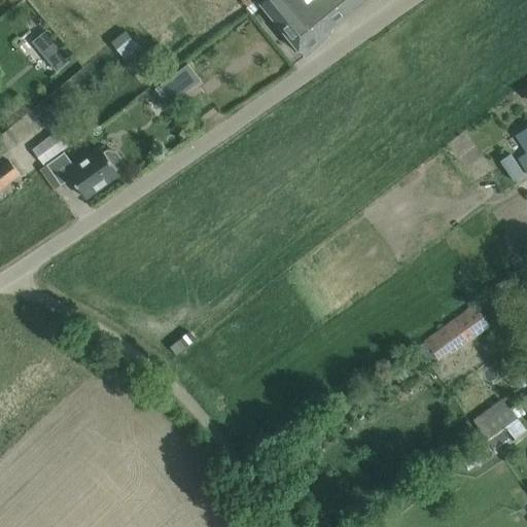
[(265,0),(260,4),(304,58),(320,43),(317,39),(364,0),(265,0)]
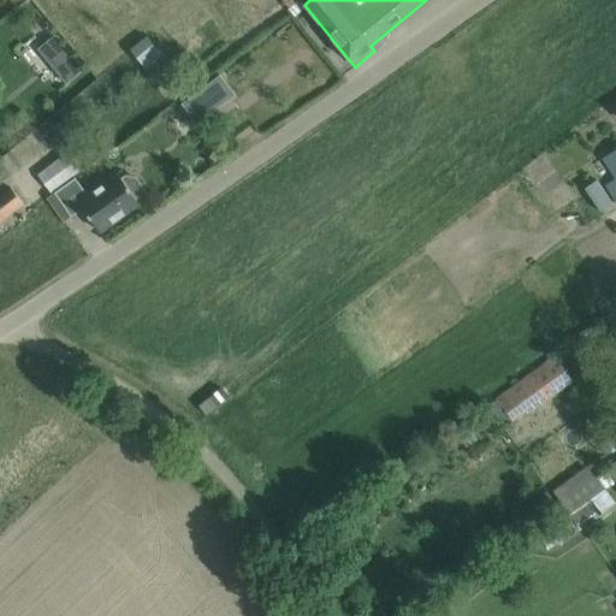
[(69,83),(87,67),(57,33),(39,47),(69,83)]
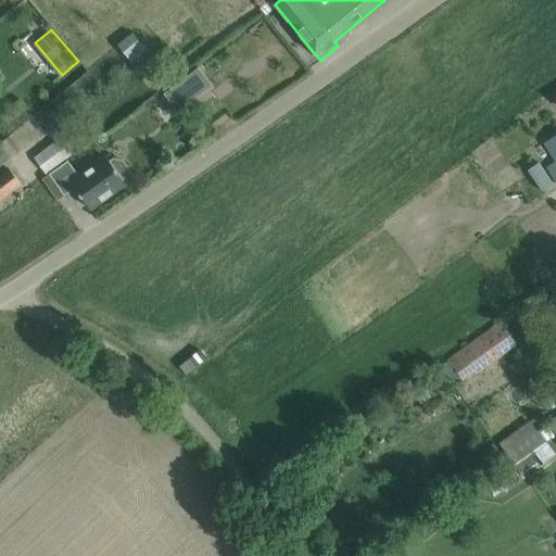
[(124,46),(129,59),(147,51),(141,38),(124,46)]
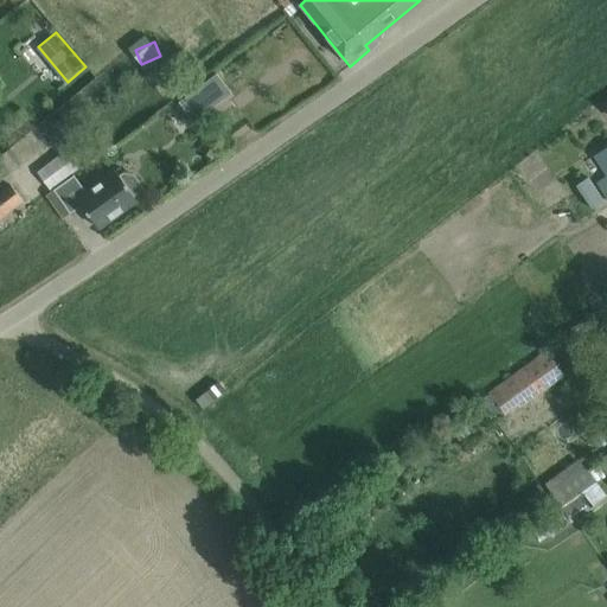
[(212,77),(183,100),(195,117),(225,95),(212,77)]
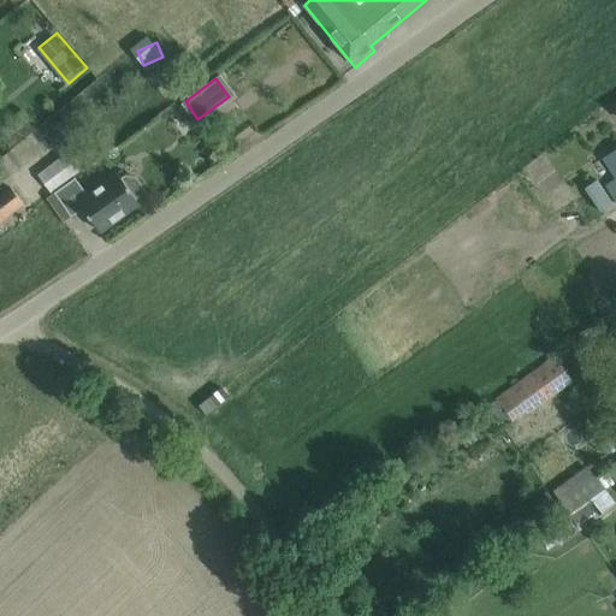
[(193,113),(182,99),(158,117),(169,130),(193,113)]
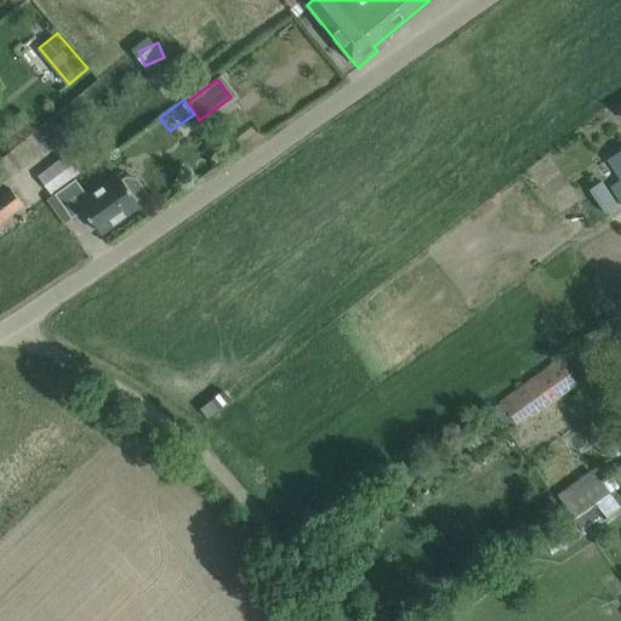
[(68,142),(51,121),(0,161),(0,183),(52,143),(57,149),(68,142)]
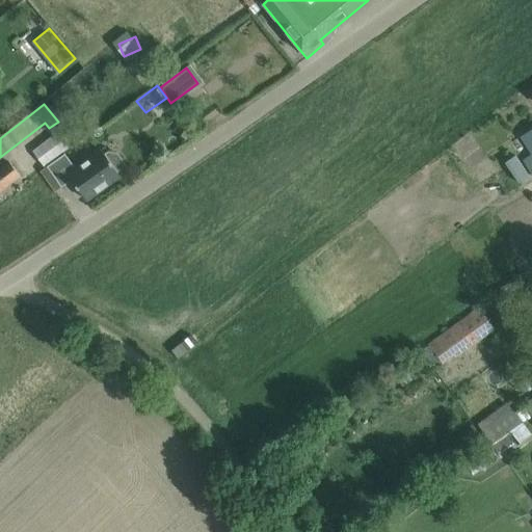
[(520,137),(531,155),(531,154),(531,129),(530,131),(520,137)]
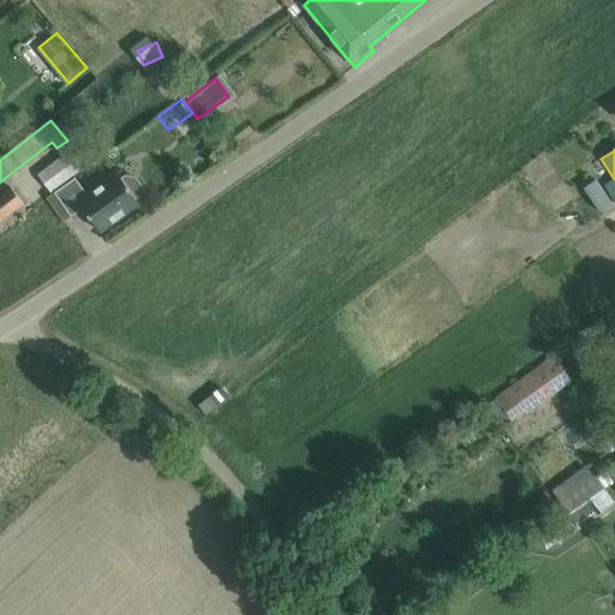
[(36,175),(51,193),(83,169),(70,150),(36,175)]
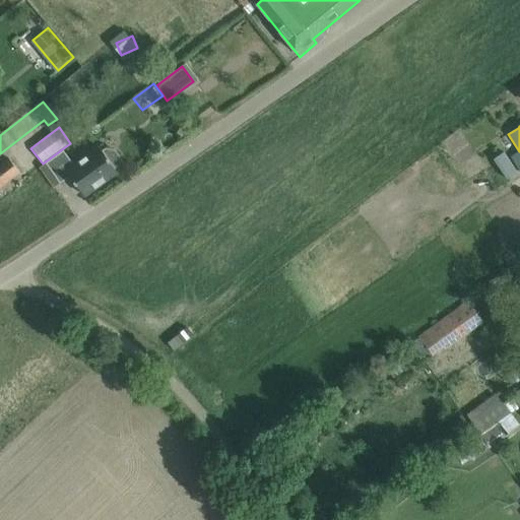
[(46,164),(39,168),(53,188),(60,183),(70,176),(84,196),(117,172),(114,169),(118,166),(119,157),(114,150),(106,148),(102,151),(100,147),(74,166),(63,150),(46,164)]
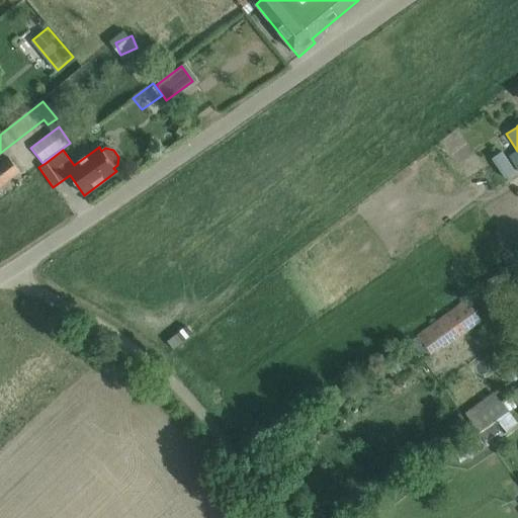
[(517,150),(517,151),(508,157),(517,171),(517,150)]
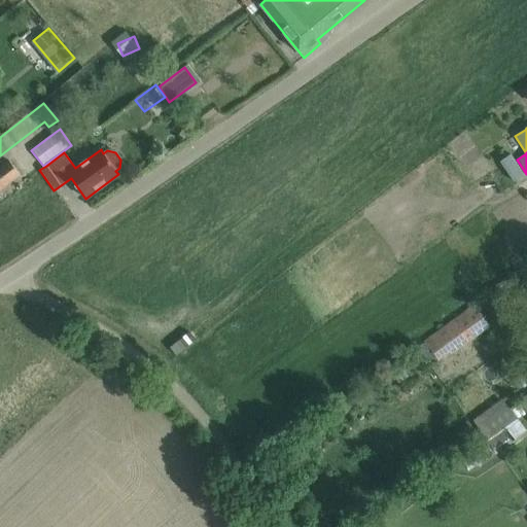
[(0,167),(0,189),(20,175),(9,161),(0,167)]
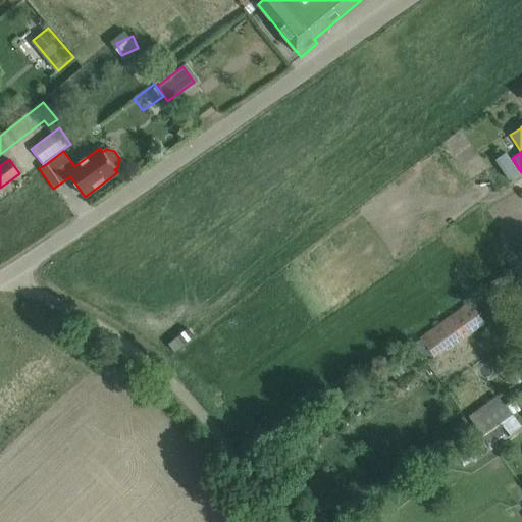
[(484,324),(468,303),(412,344),(423,359),(431,353),(430,352),(441,343),(448,351),(484,324)]
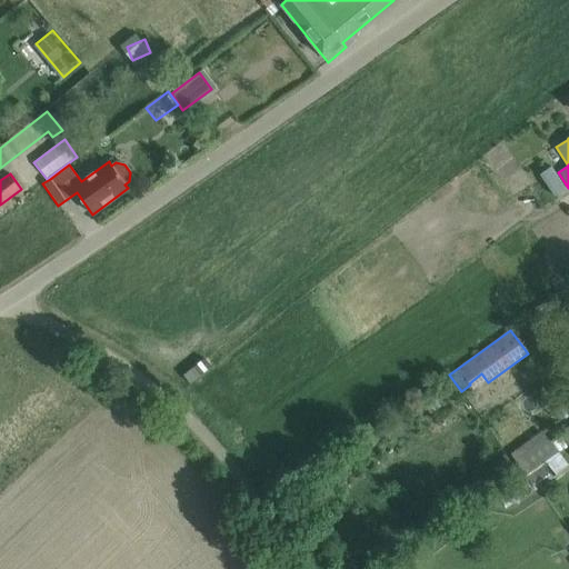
[(568,430),(550,442),(557,453),(568,447),(568,448),(568,430)]
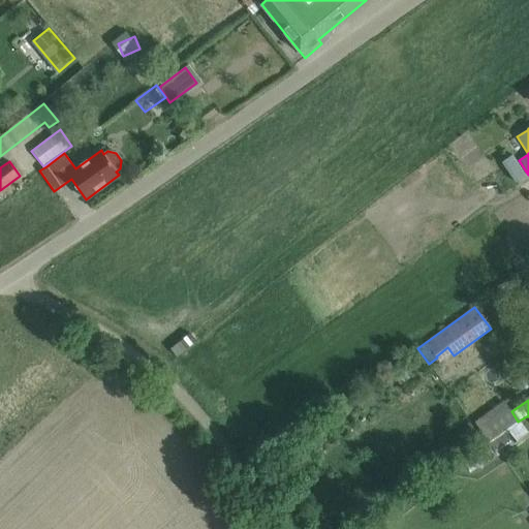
[(518,422),(511,411),(507,406),(477,427),(484,437),(471,445),(475,452),(468,457),(469,459),(471,458),(479,469),(516,445),(506,430),(518,422)]
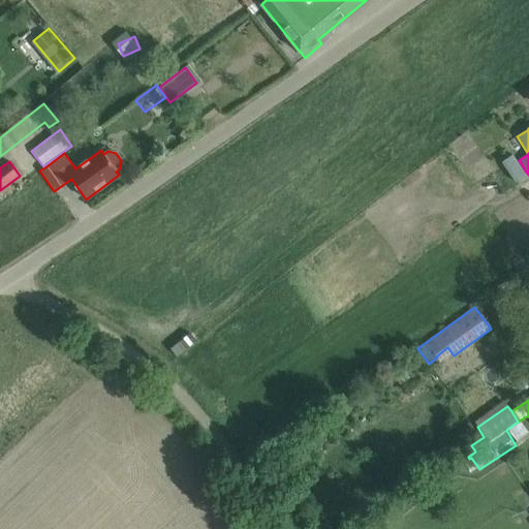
All buildings are outlined.
